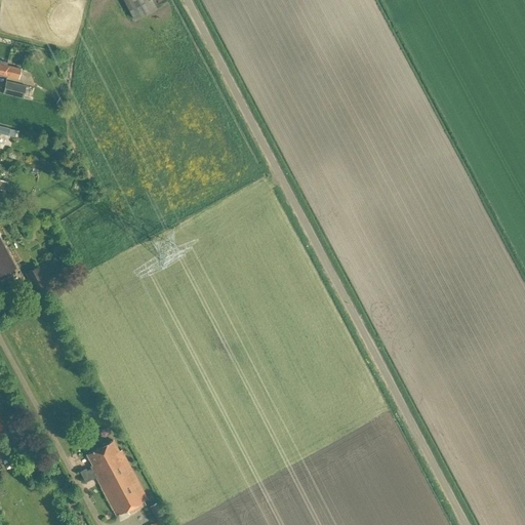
[(151,0),(122,0),(133,19),(156,7),(151,0)]
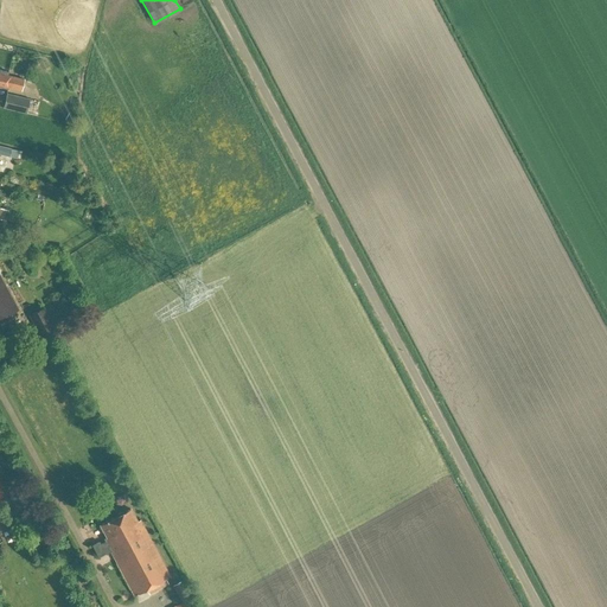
[(7,76),(8,72),(0,70),(0,87),(7,89),(8,88),(21,91),(24,80),(7,76)]
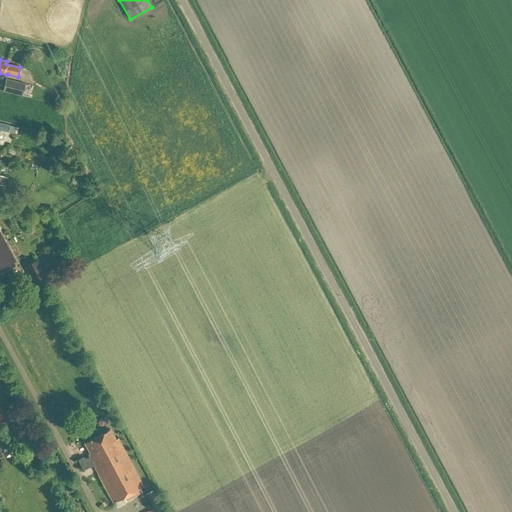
[(3,91),(22,96),(25,83),(6,79),(3,91)]
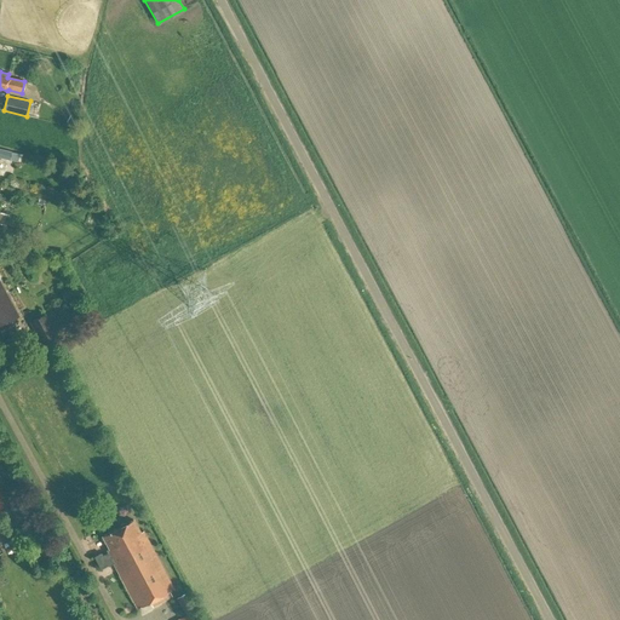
[(0,159),(10,161),(12,154),(0,150),(0,159)]
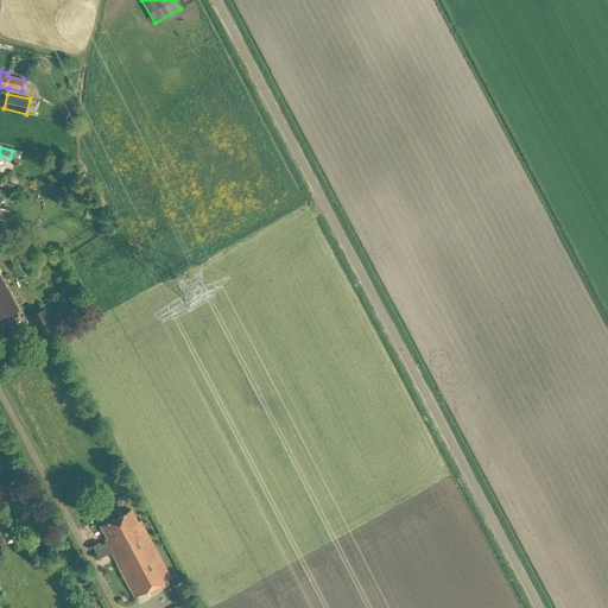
[(0,320),(17,311),(0,279),(0,320)]
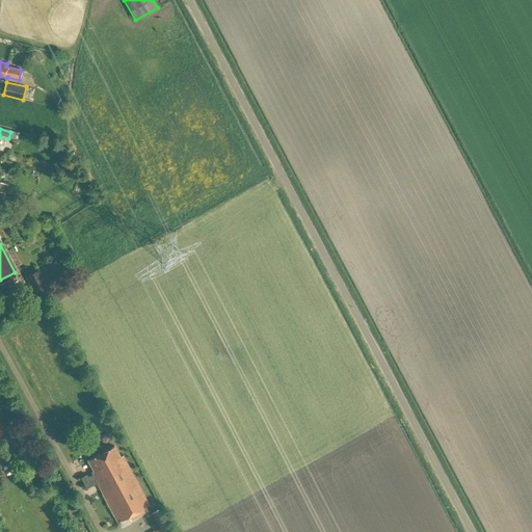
[(35,297),(49,290),(38,271),(25,277),(35,297)]
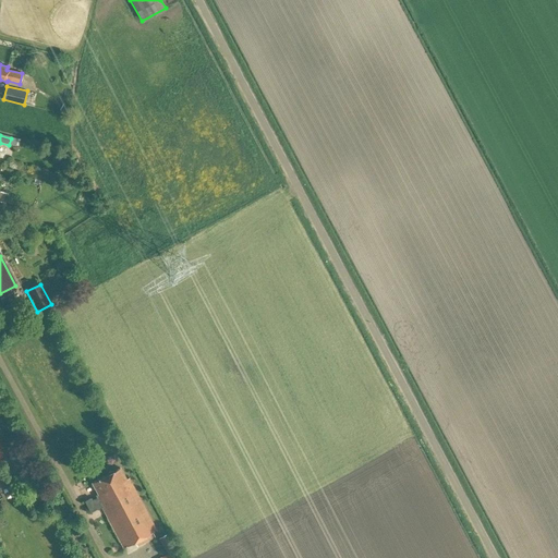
[(157,530),(129,478),(129,477),(125,480),(120,468),(113,472),(111,471),(108,473),(107,475),(92,483),(98,494),(96,496),(97,498),(92,500),(91,498),(85,501),(91,512),(96,509),(95,506),(99,502),(123,548),(157,530)]
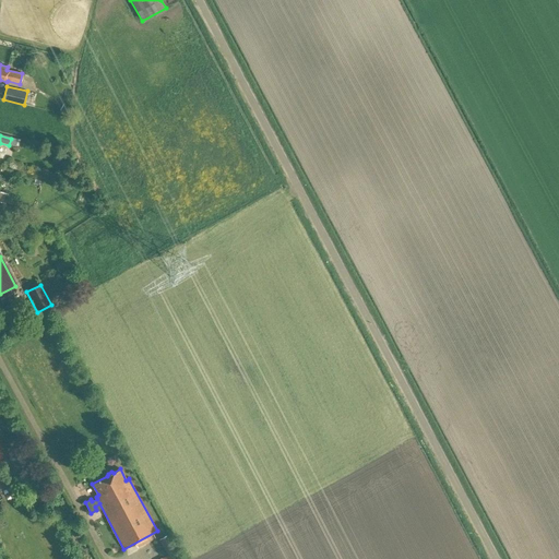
[(0,528),(11,524),(7,515),(0,519),(0,528)]
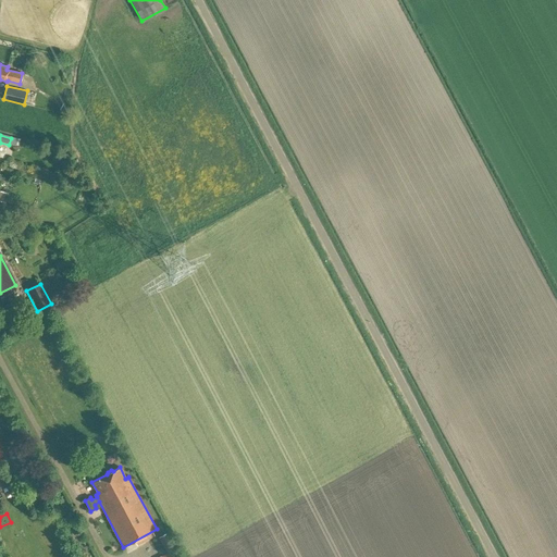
[(178,556),(175,548),(166,533),(158,537),(166,553),(163,555),(163,556),(178,556)]
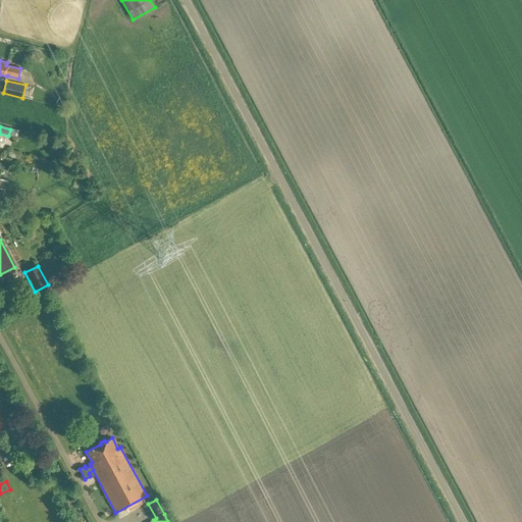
All buildings are outlined.
